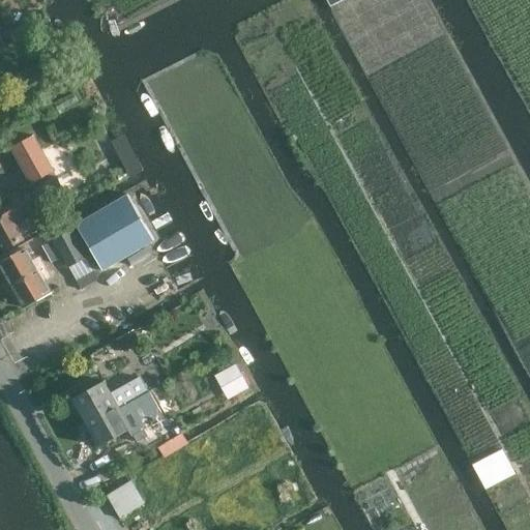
[(33,135),(11,147),(32,184),(54,172),(33,135)]
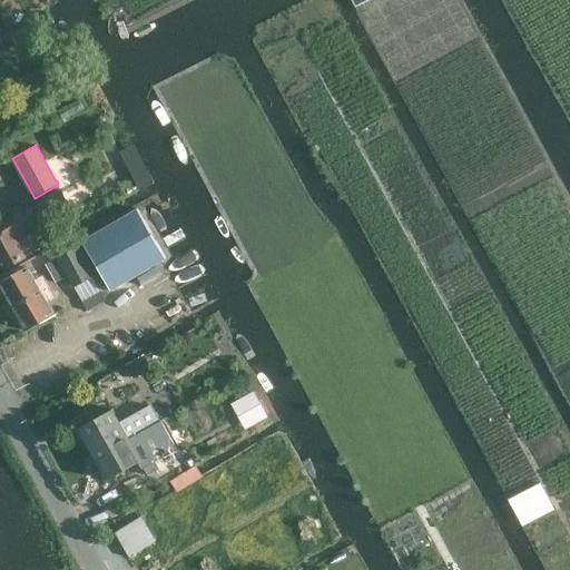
[(0,268),(1,271),(40,249),(37,244),(52,235),(46,223),(69,209),(58,190),(35,204),(39,210),(23,219),(16,207),(0,216),(0,268)]
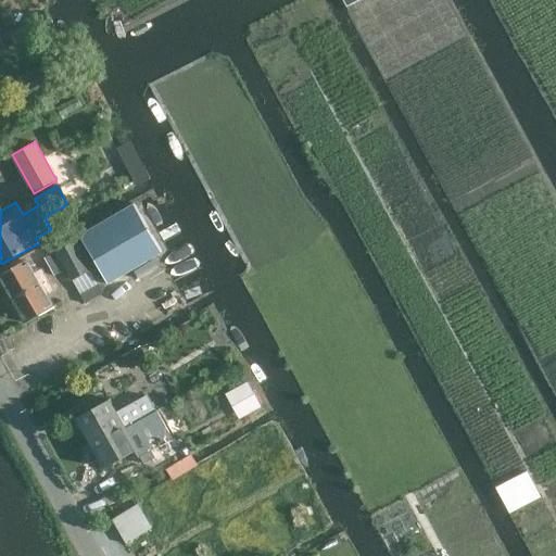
[(134,203),(79,236),(108,285),(163,253),(134,203)]
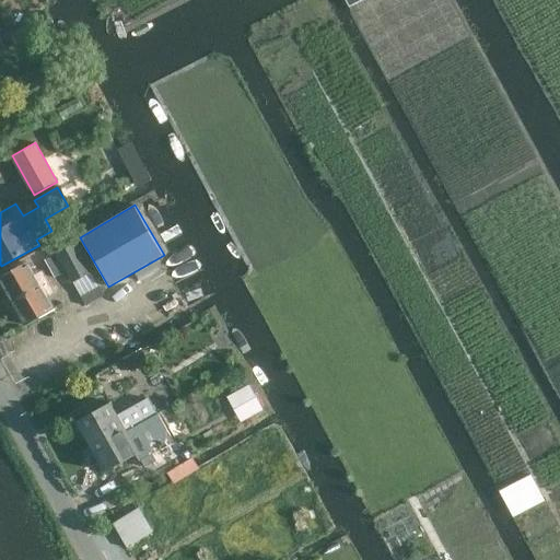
[(55,254),(66,272),(71,283),(72,282),(90,272),(92,271),(74,242),(55,254)]
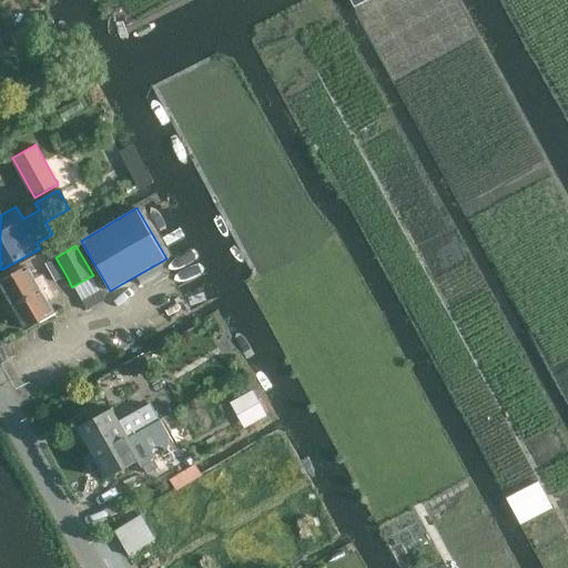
[(0,283),(0,286),(12,307),(42,290),(29,267),(0,283)]
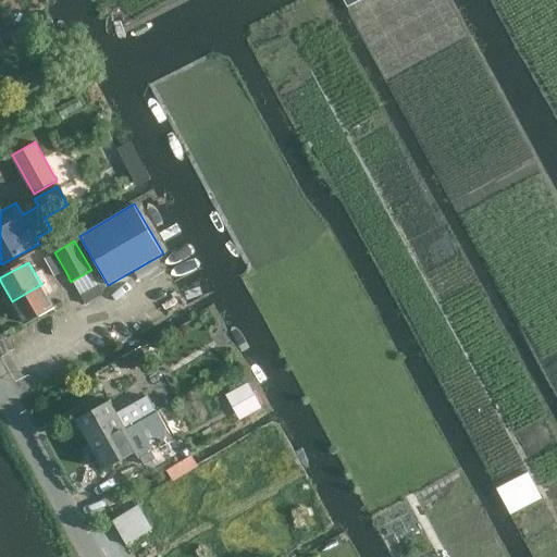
[(89,271),(72,281),(81,295),(98,286),(89,271)]
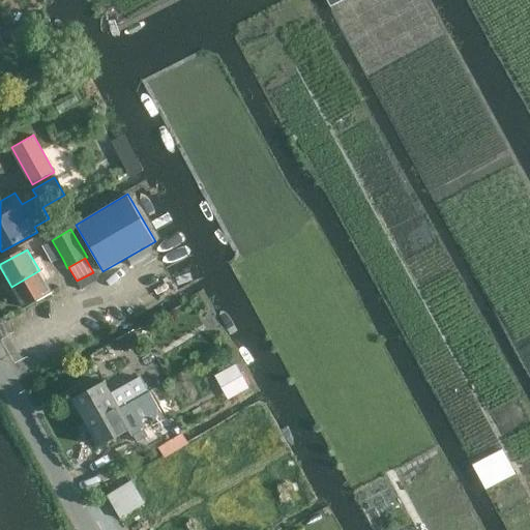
[(39,270),(11,287),(24,307),(52,292),(39,270)]
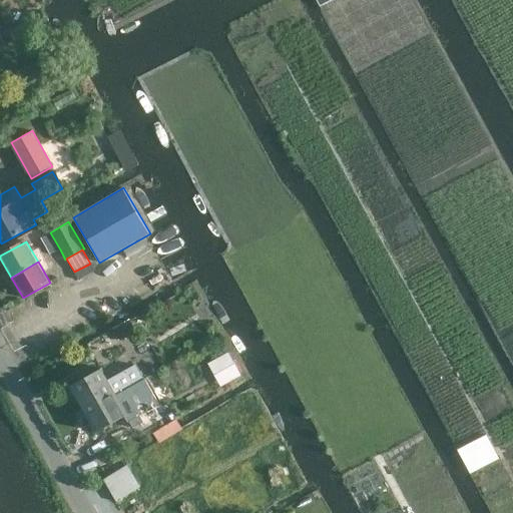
[(137,332),(129,319),(112,328),(113,329),(120,341),(137,332)]
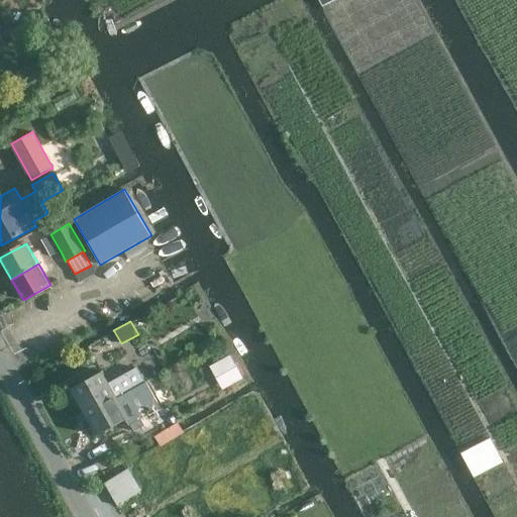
[(217,364),(228,384),(242,377),(230,356),(217,364)]
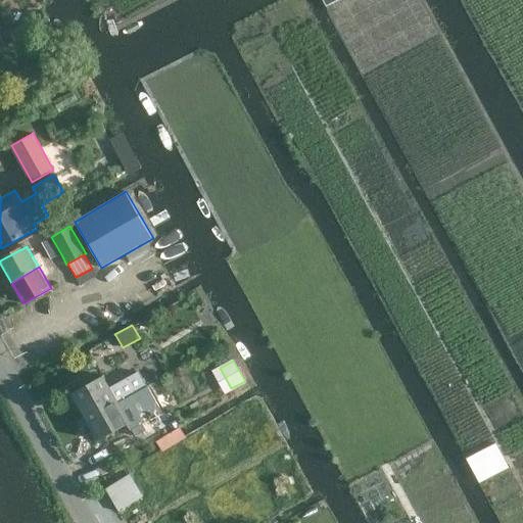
[(116,398),(120,403),(136,393),(130,383),(113,392),(103,375),(70,394),(85,417),(116,398)]
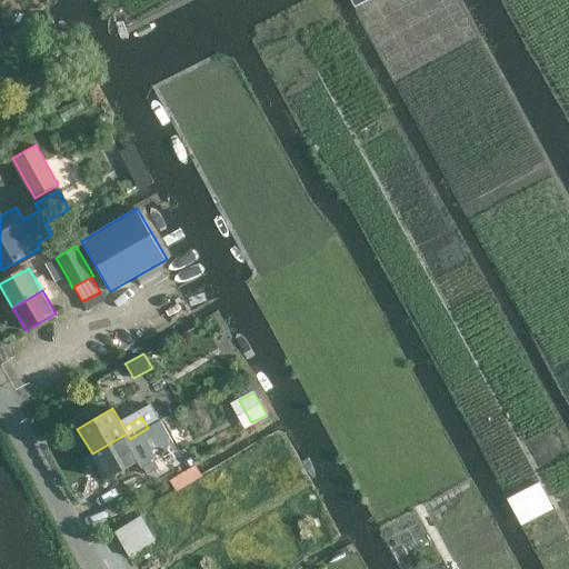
[(139,455),(130,439),(127,433),(92,453),(107,479),(140,461),(142,467),(163,455),(157,445),(139,455)]
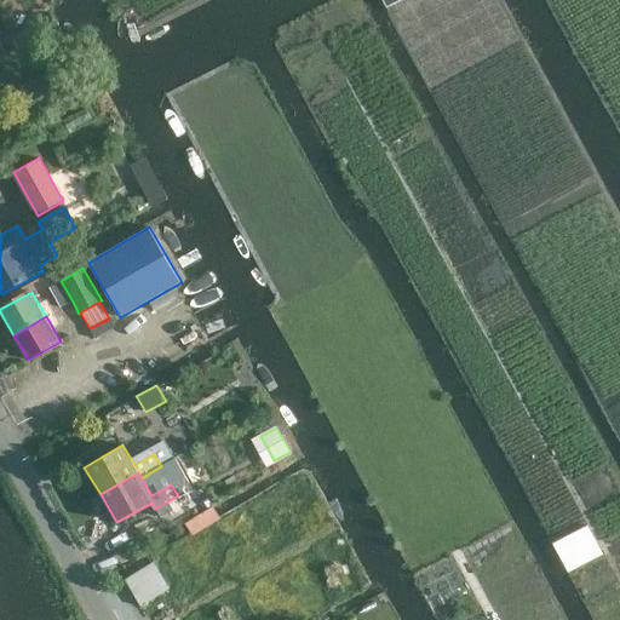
[(555,540),(569,568),(606,551),(591,522),(555,540)]
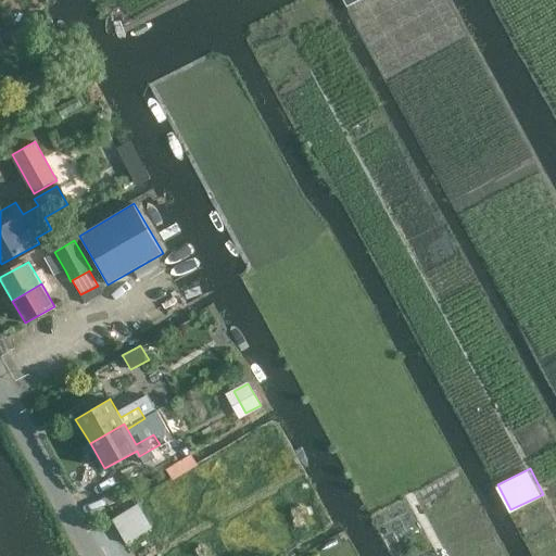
[(128,540),(154,525),(140,501),(114,516),(128,540)]
